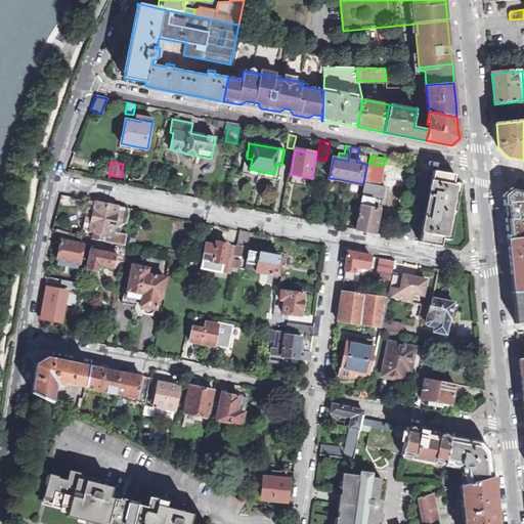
[(367,170),(382,172),(384,165),(368,163),(367,170)]
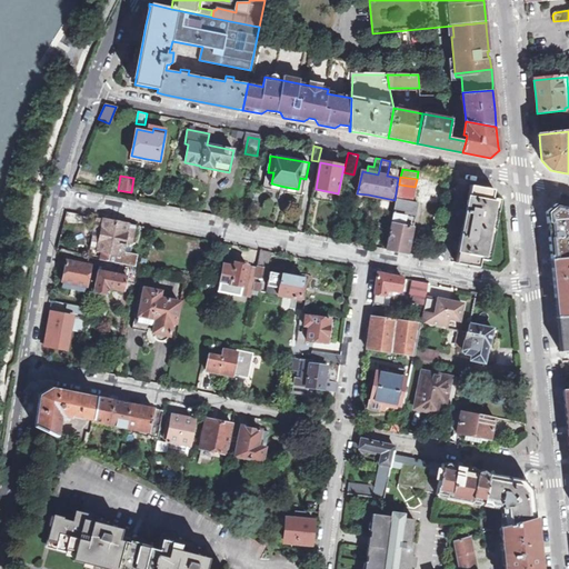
[(398,191),(413,195),(415,187),(399,185),(398,191)]
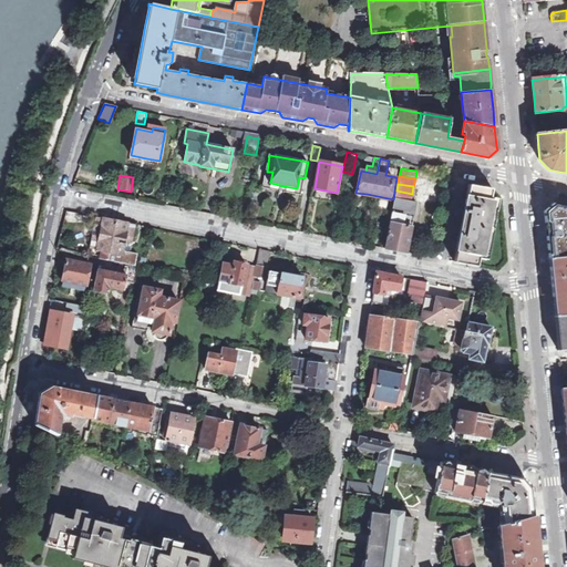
[(470,185),(454,263),(466,265),(477,267),(478,258),(486,260),(498,199),(491,197),(491,194),(492,189),(470,185)]
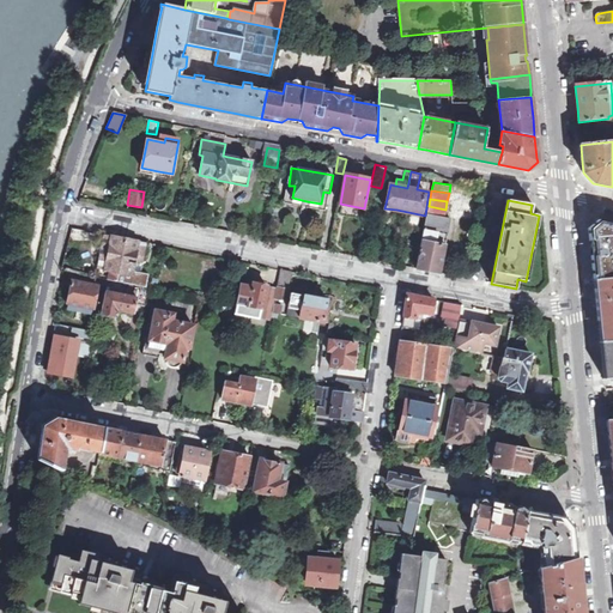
[(426,213),(443,217),(445,210),(429,206),(426,213)]
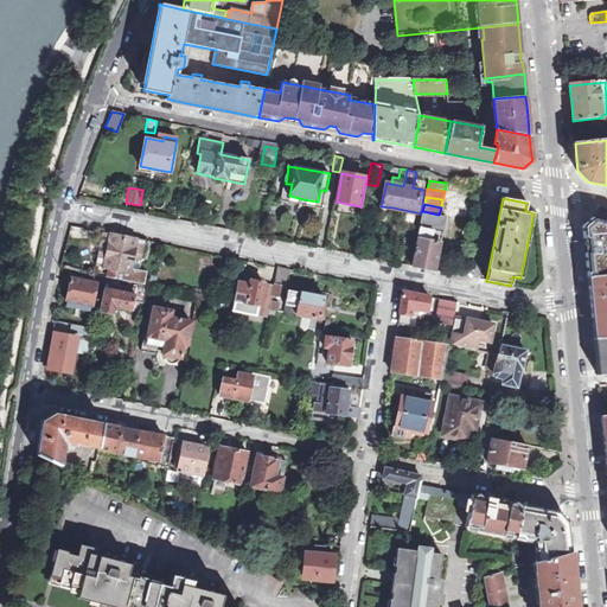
[(420,228),(435,231),(439,215),(422,211),(420,228)]
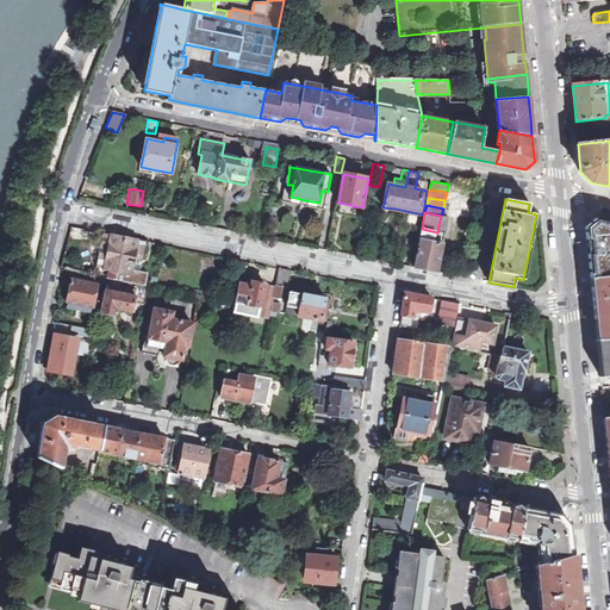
[(437,232),(444,234),(448,217),(441,216),(437,232)]
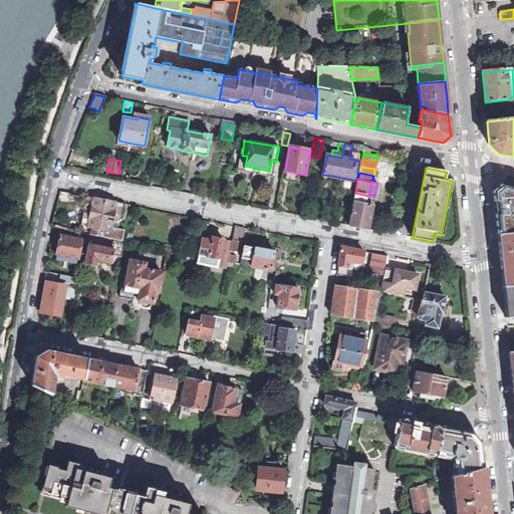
[(496,215),(498,235),(513,233),(513,186),(502,184),(493,192),(494,202),(500,201),(501,214),(496,215)]
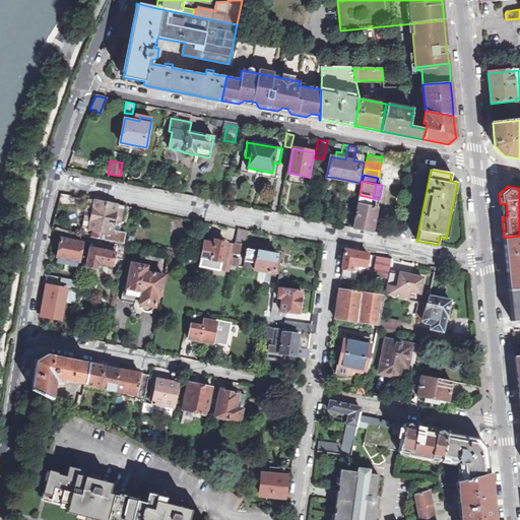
[(363,230),(373,232),(379,199),(373,198),(360,195),(353,228),(363,230)]
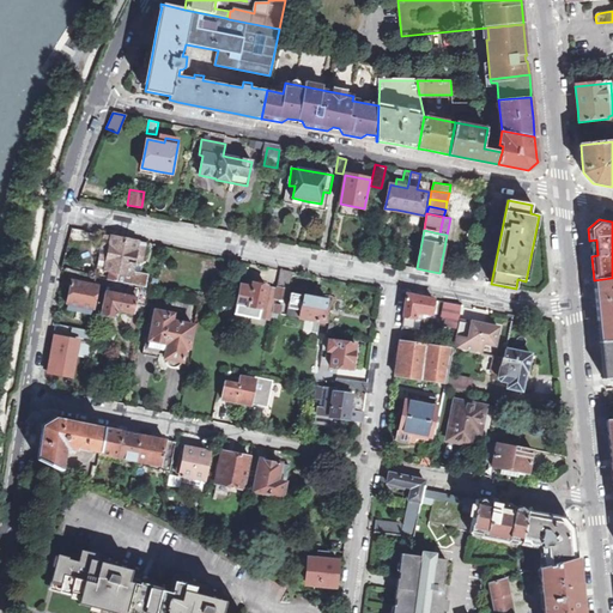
[(126,238),(105,235),(102,249),(97,248),(96,254),(101,255),(98,269),(110,272),(109,280),(117,283),(126,238)]
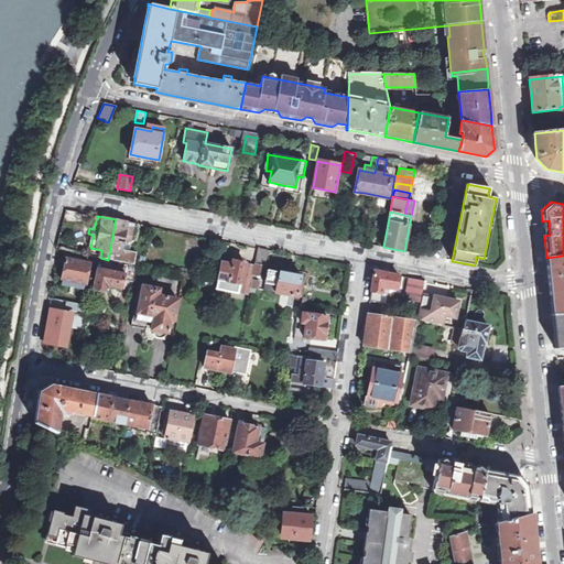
[(136,224),(116,219),(108,260),(114,261),(121,262),(134,264),(137,252),(129,251),(122,249),(125,241),(131,242),(136,224)]
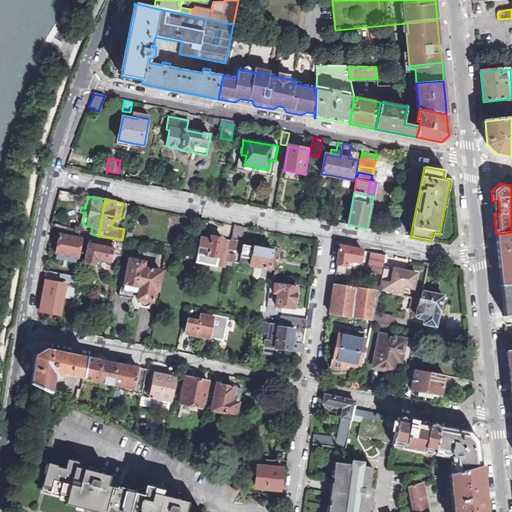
[(244,227),(234,225),(231,239),(240,241),(244,227)]
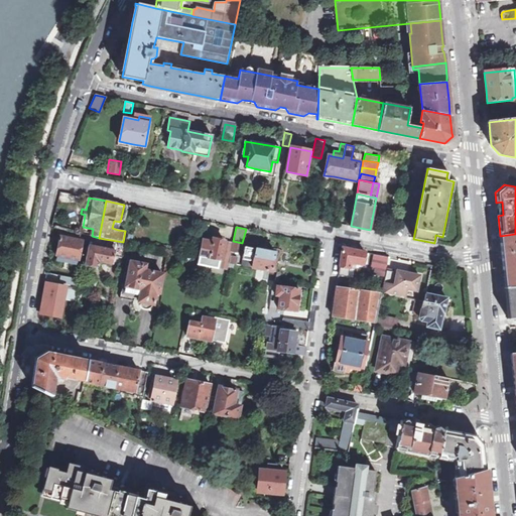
[(505,289),(515,288),(515,234),(500,236),(501,244),(505,289)]
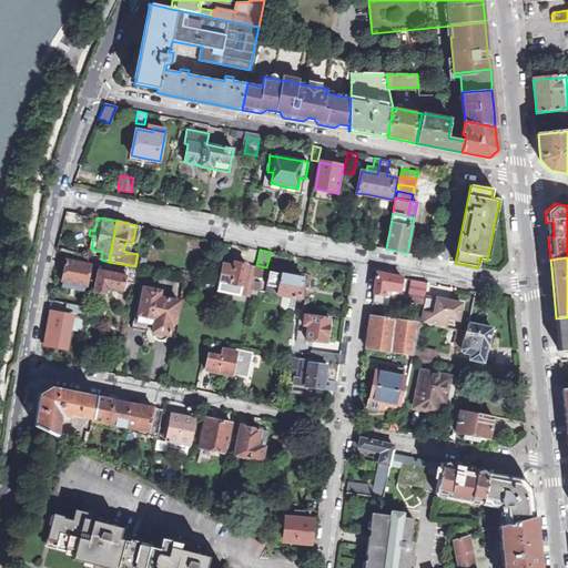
[(72,290),(75,291),(85,292),(91,266),(83,264),(83,261),(70,259),(69,262),(67,261),(62,287),(72,290)]
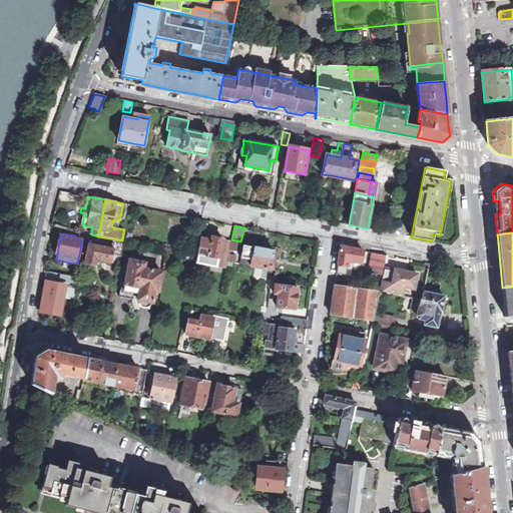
[(229,249),(231,242),(222,240),(223,239),(211,236),(211,240),(201,238),(196,263),(217,267),(218,260),(227,262),(228,254),(229,249)]
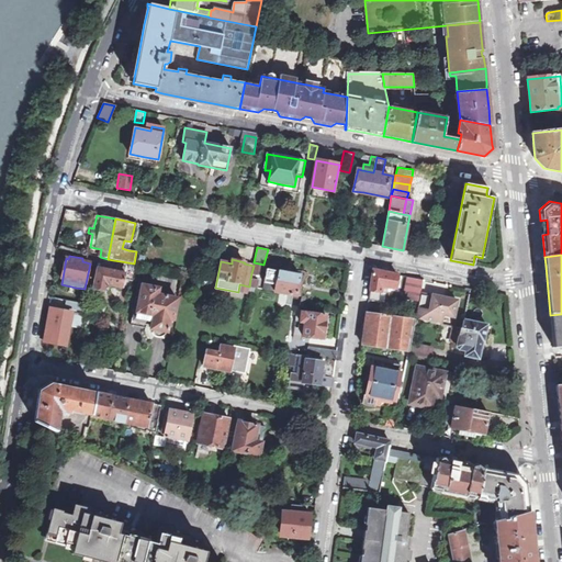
[(124,278),(135,280),(138,265),(134,263),(121,261),(120,266),(102,261),(101,268),(98,267),(94,288),(105,290),(107,283),(122,285),(124,278)]
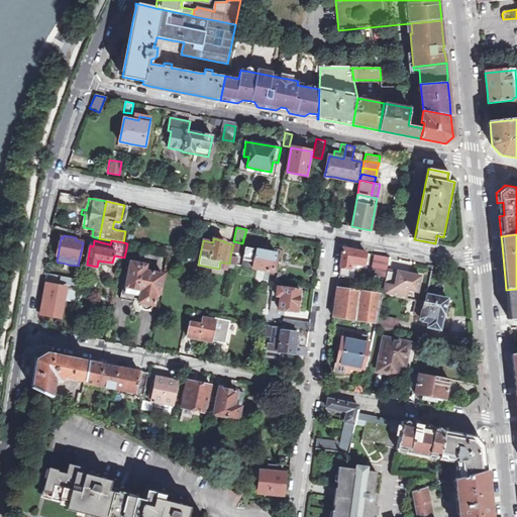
[(242,243),(233,241),(233,242),(233,244),(231,251),(241,253),(242,243)]
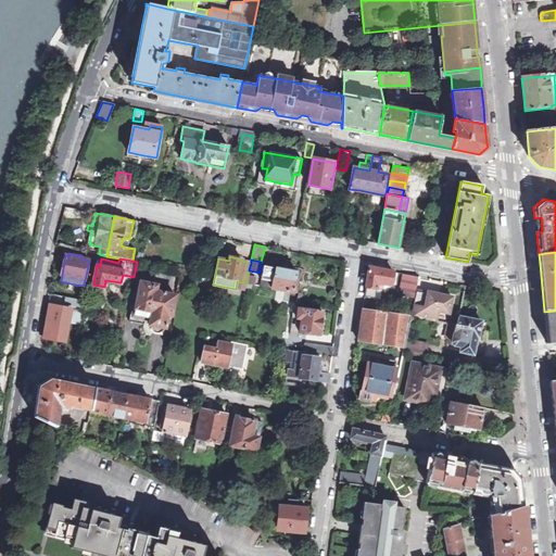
[(265,266),(300,273),(301,269),(289,267),(289,264),(286,264),(286,266),(280,265),(266,263),(265,266)]
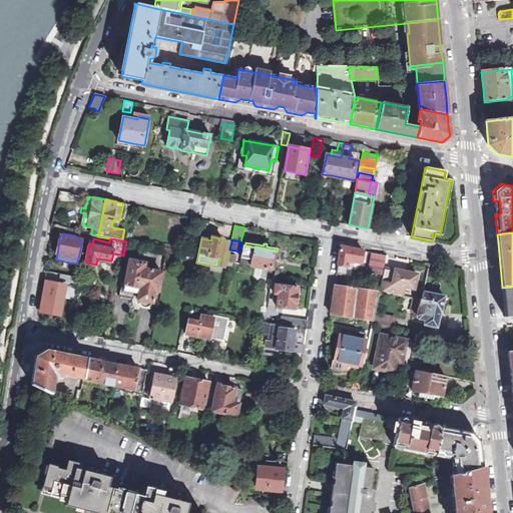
[(239,265),(274,271),(275,264),(277,265),(278,263),(278,261),(276,260),(277,251),(244,245),(243,245),(239,265)]
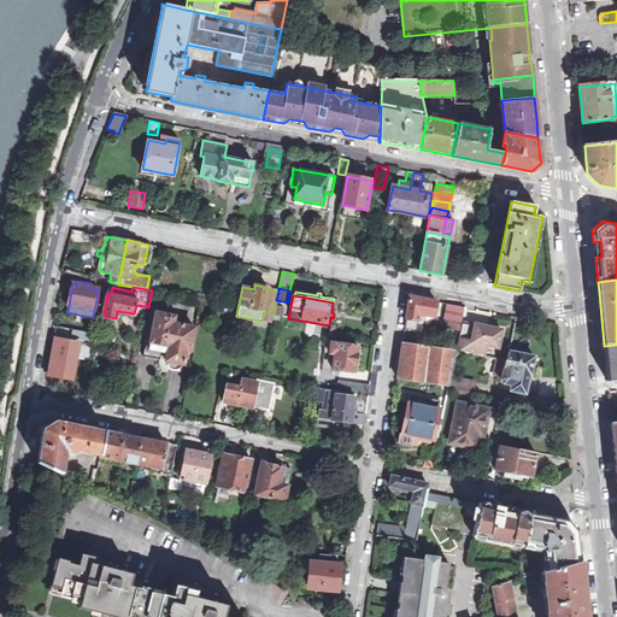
[(405,329),(416,330),(417,321),(419,321),(421,315),(435,317),(438,301),(425,299),(410,297),(405,329)]
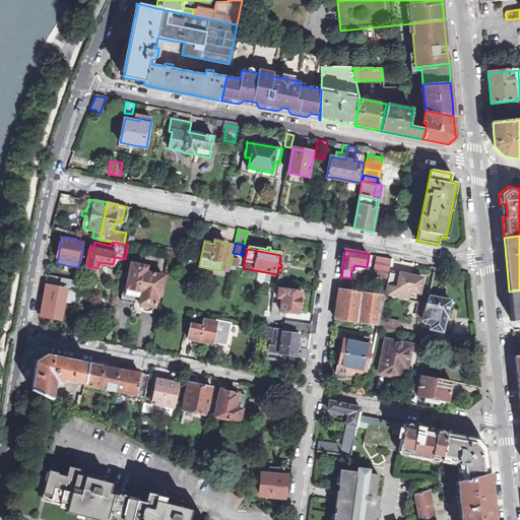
[(373,276),(388,279),(389,273),(392,259),(377,256),(373,276)]
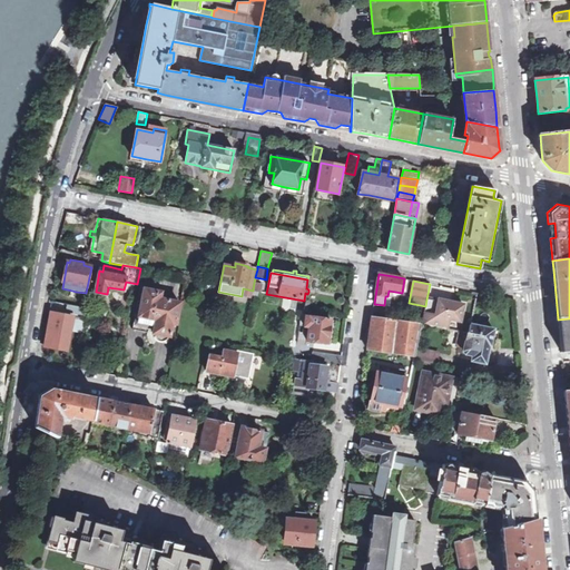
[(253,291),(261,293),(262,284),(254,283),(253,291)]
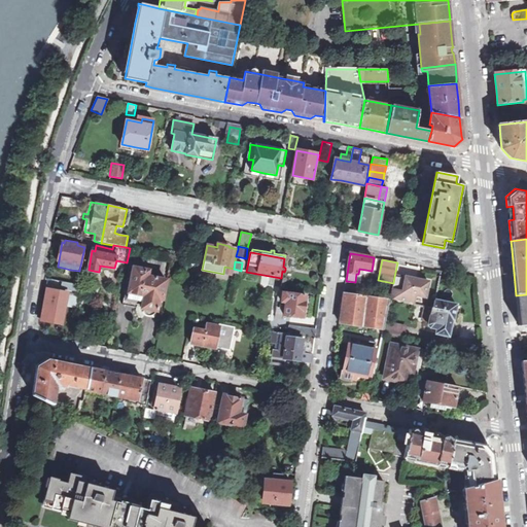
[(139,314),(144,319),(147,315),(154,316),(156,310),(157,310),(160,303),(163,303),(167,279),(149,276),(149,270),(135,267),(128,297),(125,297),(124,304),(134,306),(138,307),(139,314)]
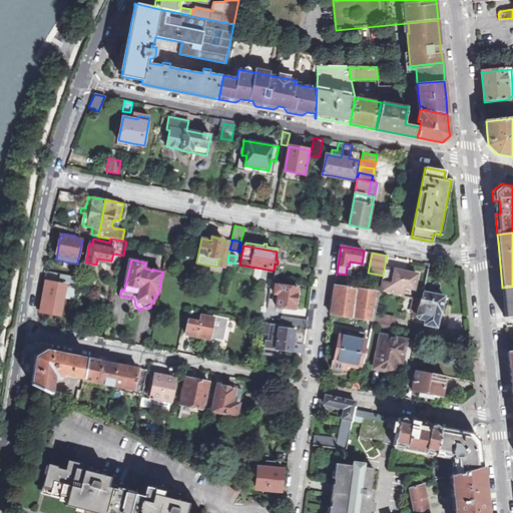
[(227,262),(218,260),(217,267),(226,268),(227,262)]
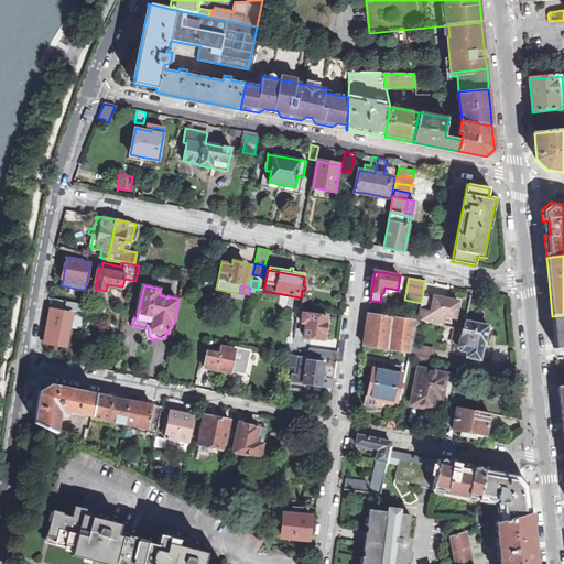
[(421,303),(416,321),(443,327),(445,317),(456,320),(459,301),(448,299),(432,295),(432,299),(422,296),(421,303)]
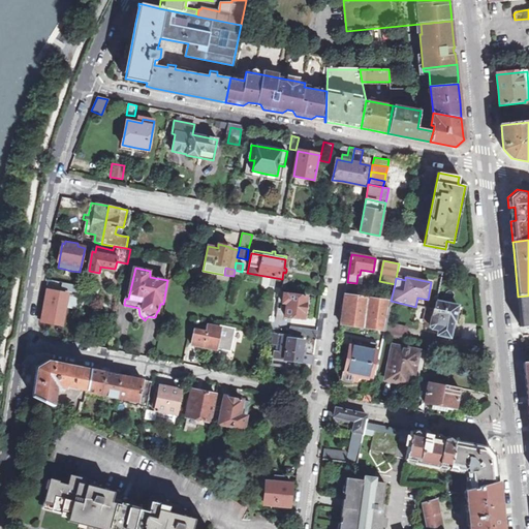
[(83,286),(71,284),(69,291),(82,293),(83,286)]
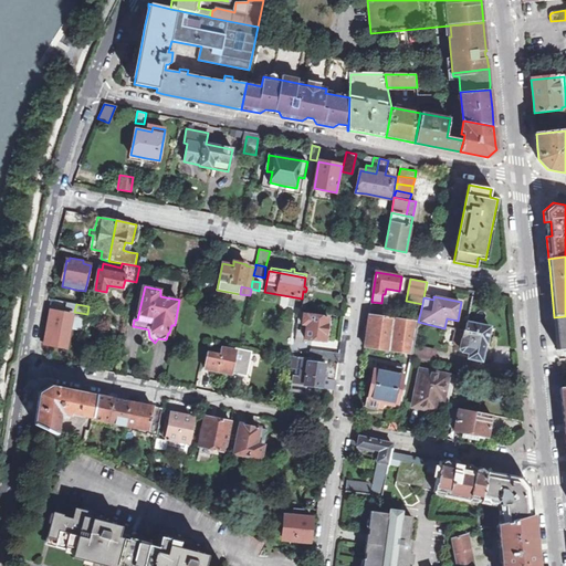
[(72,315),(54,311),(53,316),(49,315),(43,341),(58,343),(58,345),(66,347),(72,315)]
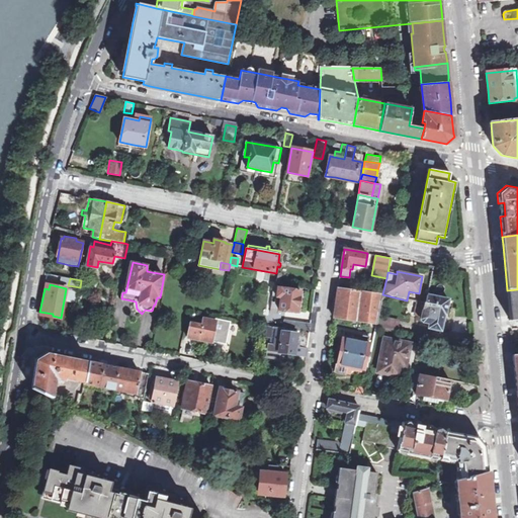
[(297,290),(270,286),(269,295),(277,296),(275,309),(294,312),(297,290)]
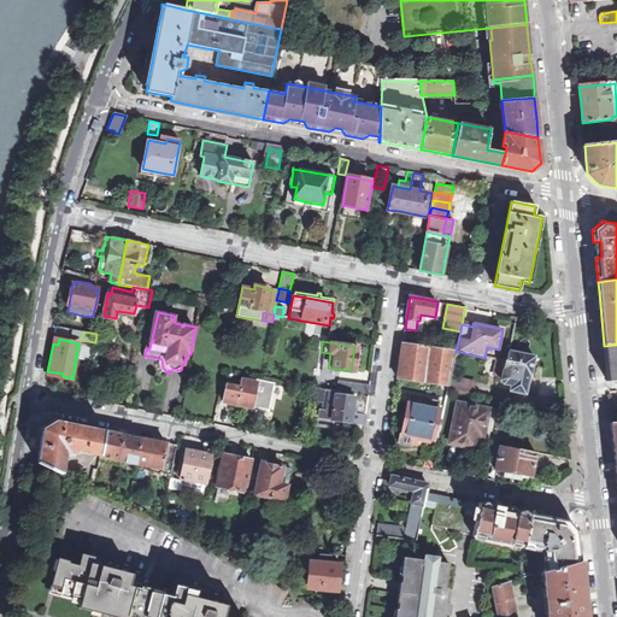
[(398,380),(448,388),(451,378),(456,351),(403,344),(401,357),(398,380)]
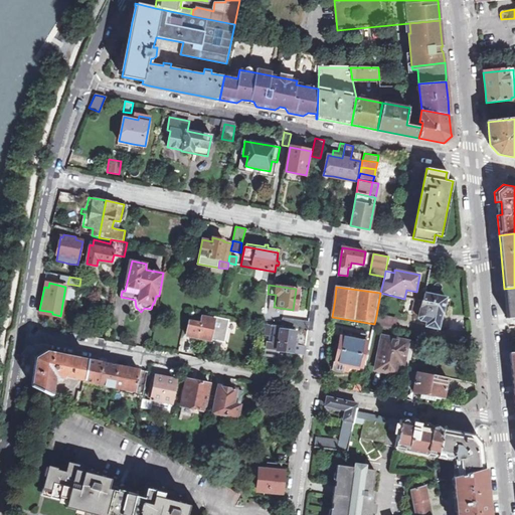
[(514,288),(504,289),(506,308),(507,319),(514,318),(514,288)]
